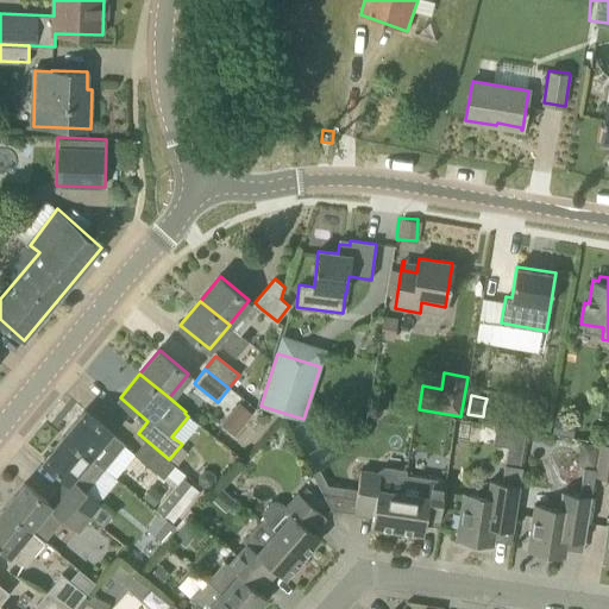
[(239,402),(221,424),(236,435),(252,414),(239,402)]
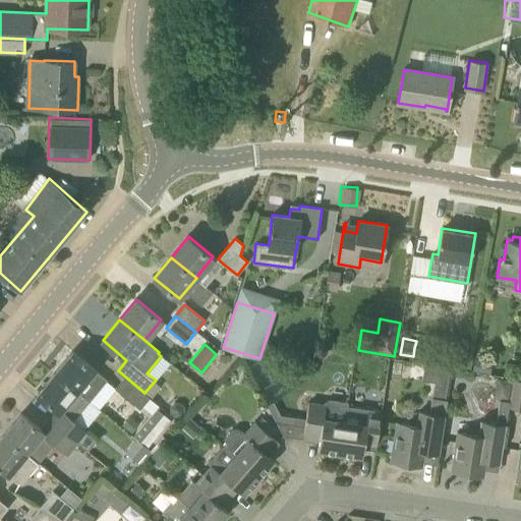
[(55,371),(90,401),(107,381),(107,380),(95,369),(95,368),(72,350),(55,371)]
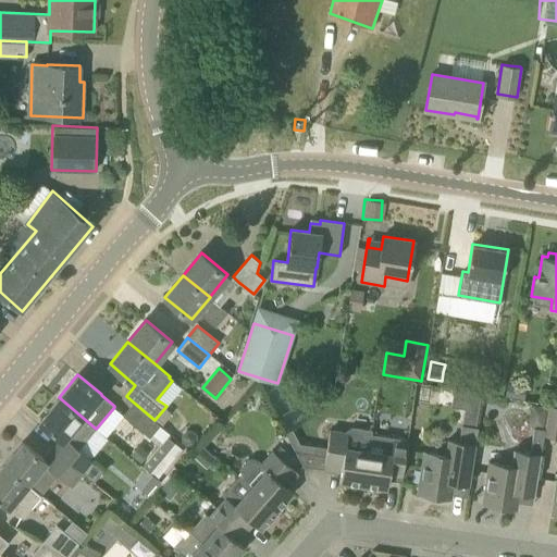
[(506,383),(504,396),(524,399),(527,386),(506,383)]
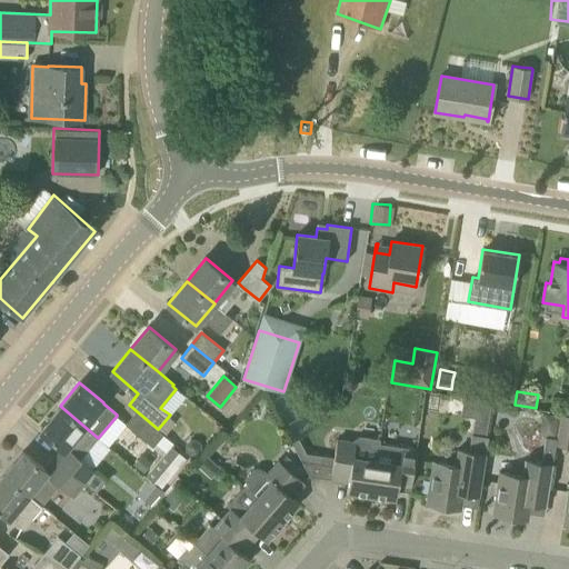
[(98,438),(60,406),(41,429),(63,448),(55,459),(86,483),(96,492),(106,480),(95,471),(96,470),(81,458),(87,451),(98,438)]
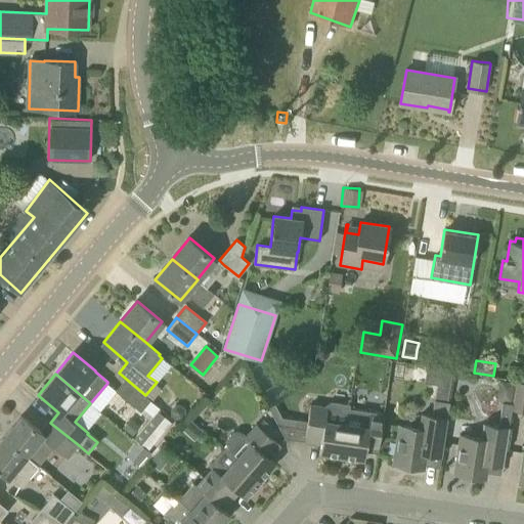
[(150,400),(145,395),(126,379),(116,390),(141,411),(150,400)]
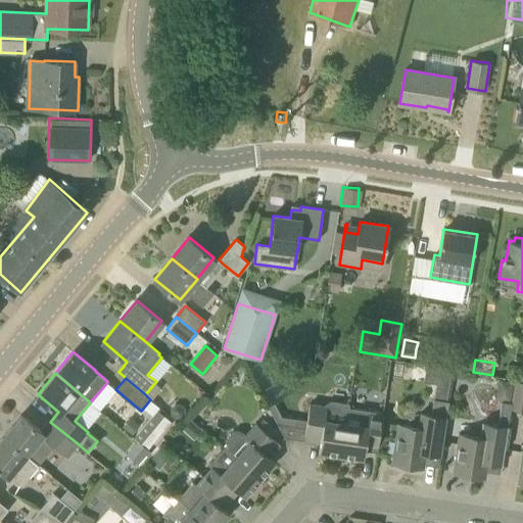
[(522,410),(522,380),(515,379),(511,409),(522,410)]
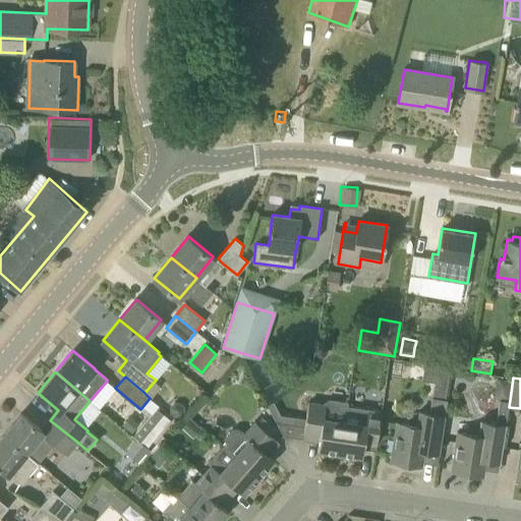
[(440,452),(442,440),(448,399),(431,397),(429,412),(419,411),(417,425),(396,422),(391,460),(422,465),(424,450),(440,452)]
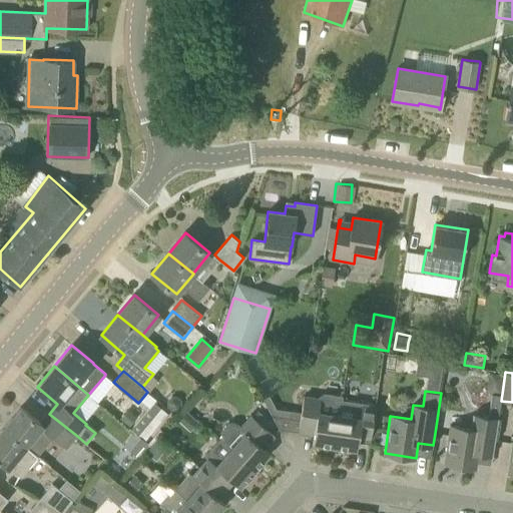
[(471,428),(450,425),(445,463),(476,468),(480,440),(493,442),(491,455),(493,455),(498,418),(502,394),(492,393),(489,416),(473,414),(471,428)]
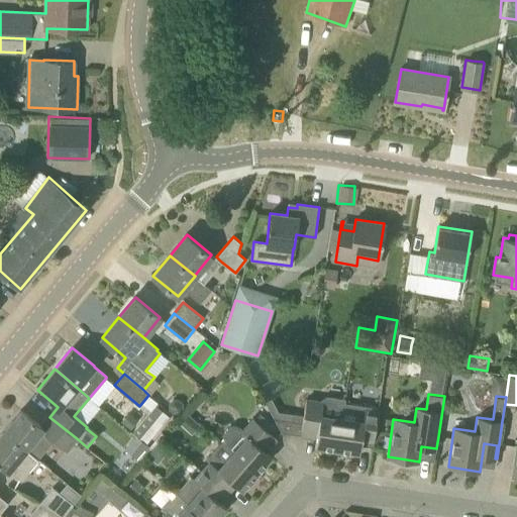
[(327,397),(323,401),(306,398),(301,435),(302,435),(303,431),(317,433),(315,445),(337,449),(344,405),(345,400),(327,397)]
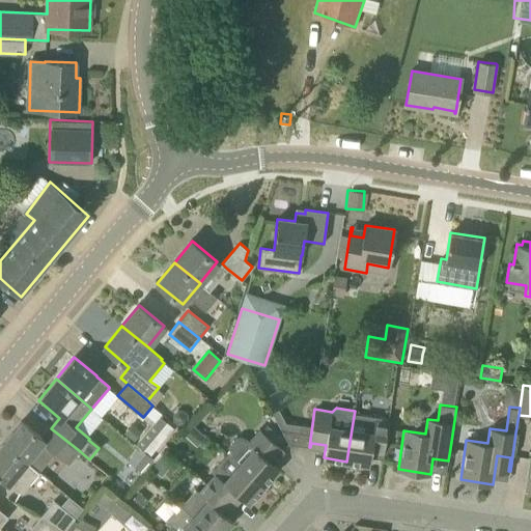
[(304,445),(305,434),(306,425),(286,422),(279,410),(273,412),(283,430),(288,442),(304,445)]
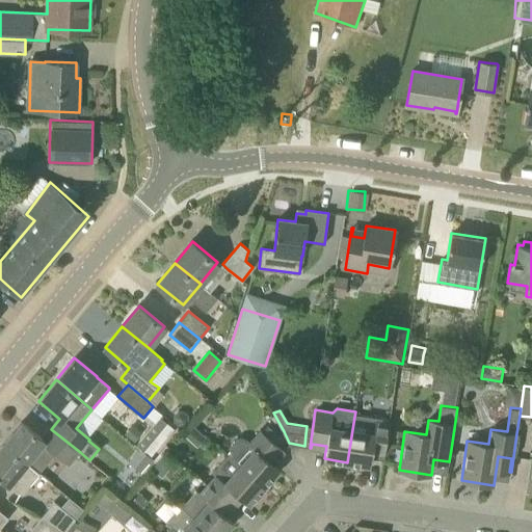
[(384,455),(390,419),(354,414),(354,417),(347,462),(370,466),(372,453),(384,455)]
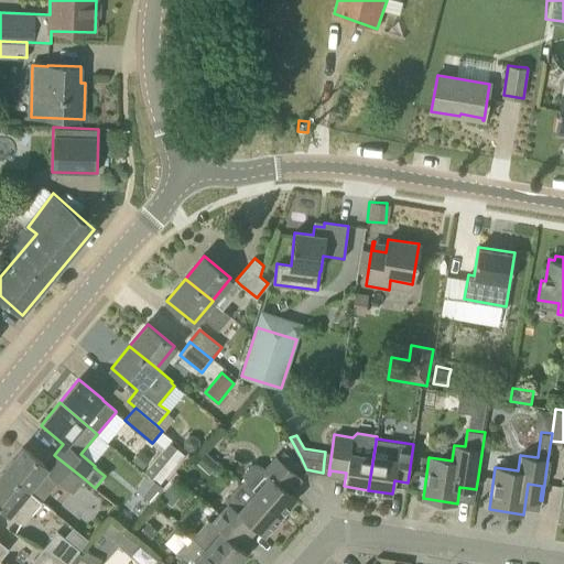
[(162,451),(144,473),(149,475),(152,478),(160,485),(185,454),(177,448),(170,442),(162,451)]
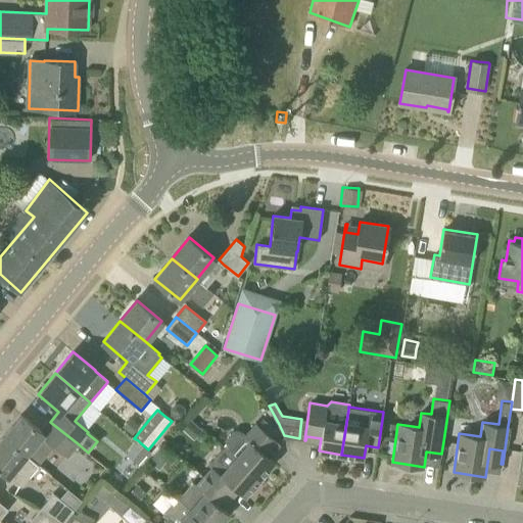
[(42,431),(21,415),(4,436),(39,464),(54,445),(68,458),(79,444),(50,422),(42,431)]
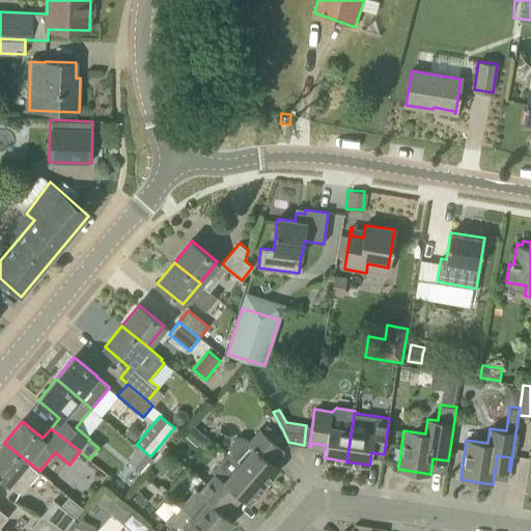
[(276,443),(280,437),(264,423),(249,441),(247,439),(244,438),(238,438),(233,440),(230,443),(229,447),(230,451),(228,454),(263,485),(279,469),(270,460),(281,447),(276,443)]
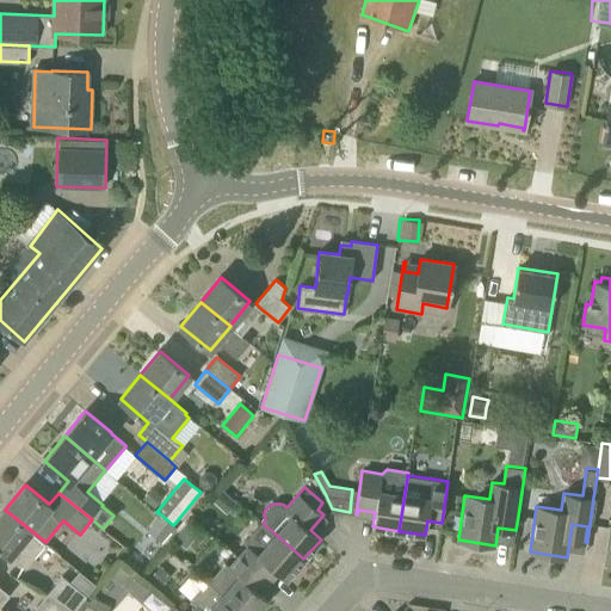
[(25,567),(45,542),(5,510),(0,514),(0,547),(11,555),(25,567)]
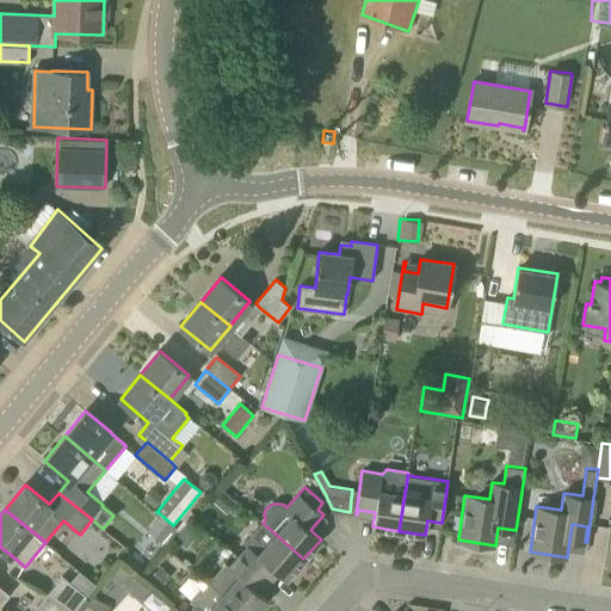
[(180,531),(173,525),(165,518),(161,514),(148,531),(167,547),(180,531)]
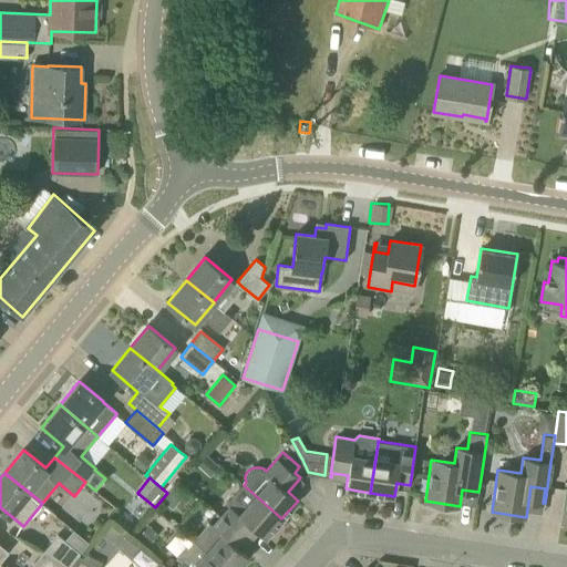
[(266,537),(281,518),(244,485),(227,504),(230,506),(222,515),(232,523),(248,537),(256,528),(266,537)]
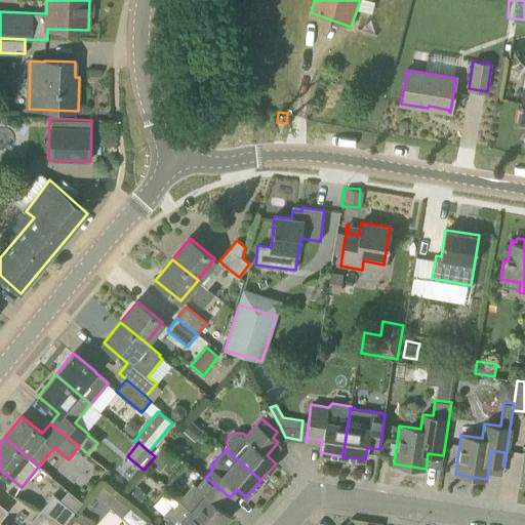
[(230,497),(214,484),(205,477),(197,486),(195,483),(179,500),(207,524),(221,524),(231,515),(221,507),(230,497)]
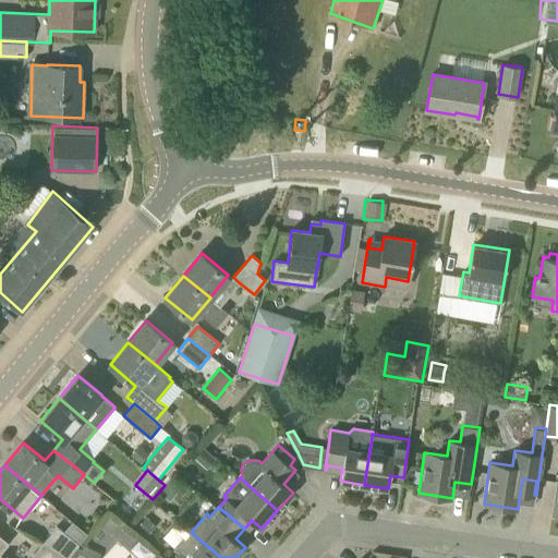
[(69,535),(57,525),(43,543),(68,557),(87,534),(76,526),(69,535)]
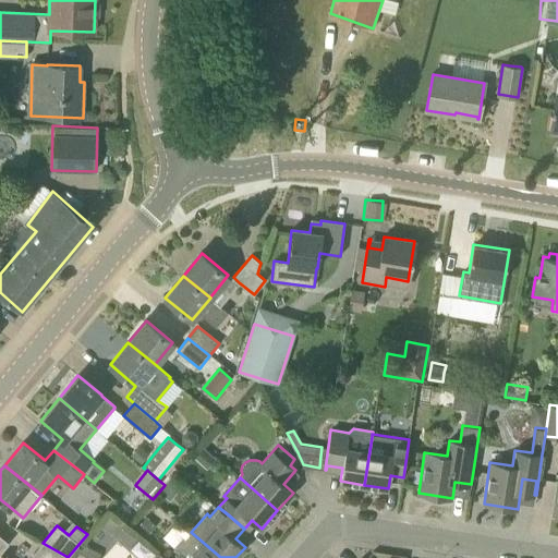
[(16,531),(11,538),(28,552),(34,544),(16,531)]
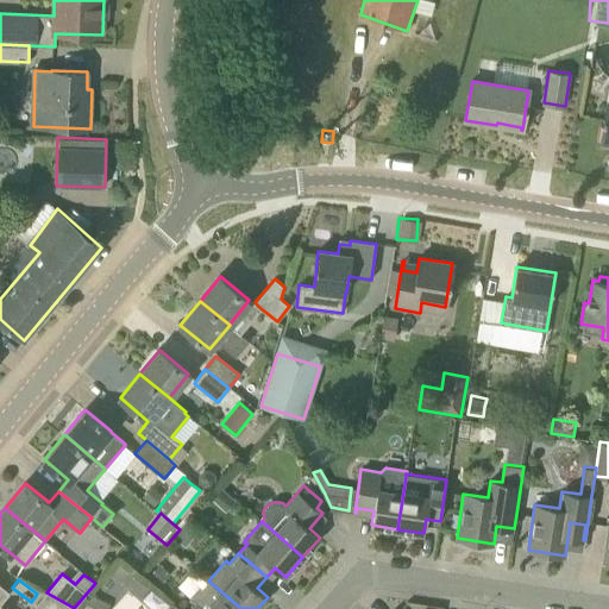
[(240,608),(208,581),(202,588),(199,585),(190,596),(196,602),(189,608),(240,608)]
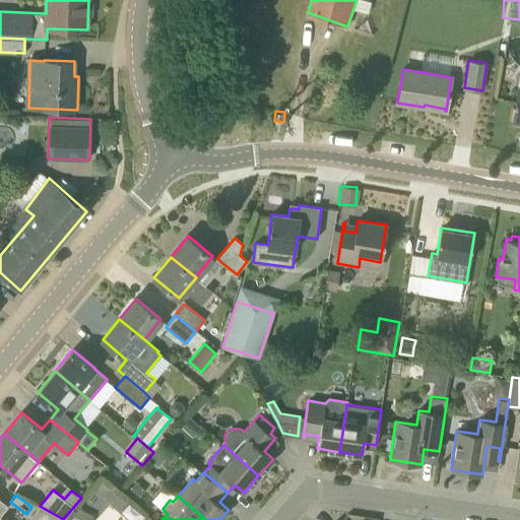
[(5,519),(0,515),(8,505),(0,498),(0,519),(5,519)]
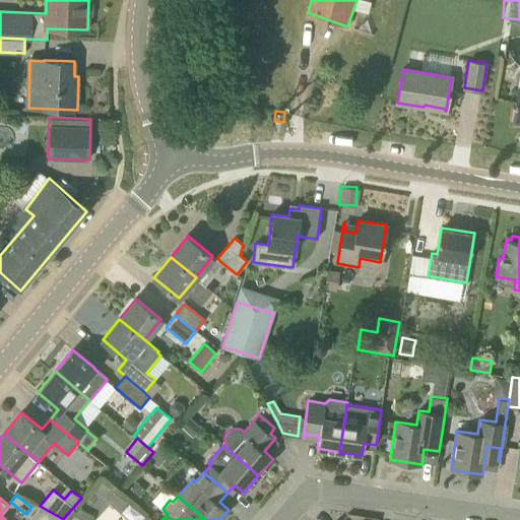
[(63,519),(40,506),(27,519),(63,519)]
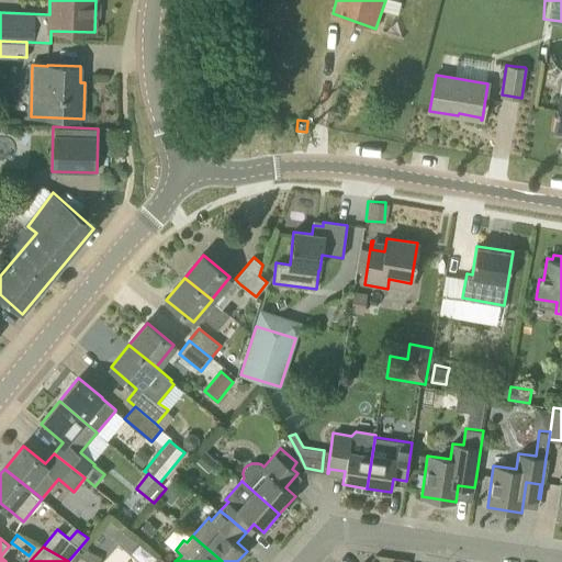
[(82,551),(77,561),(100,561),(102,557),(85,548),(82,551)]
